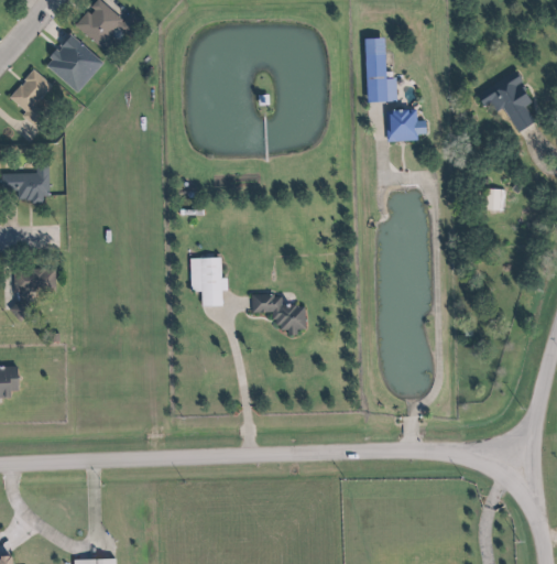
[(100,0),(96,0),(76,24),(113,56),(143,22),(129,10),(124,15),(122,19),(100,0)]
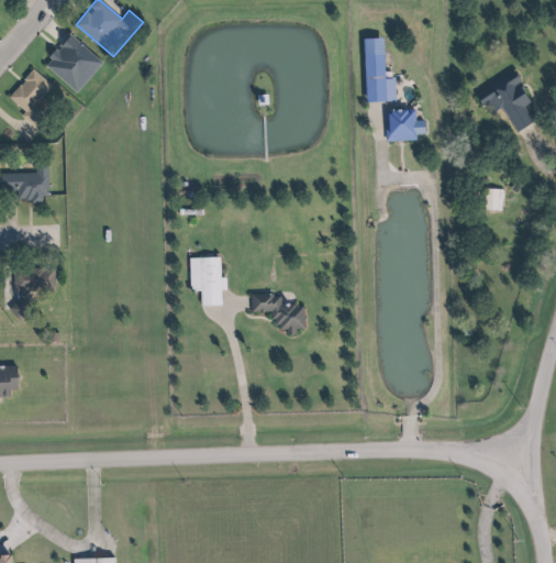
[(371,103),(402,102),(401,79),(391,79),(390,55),(370,55),(371,103)]
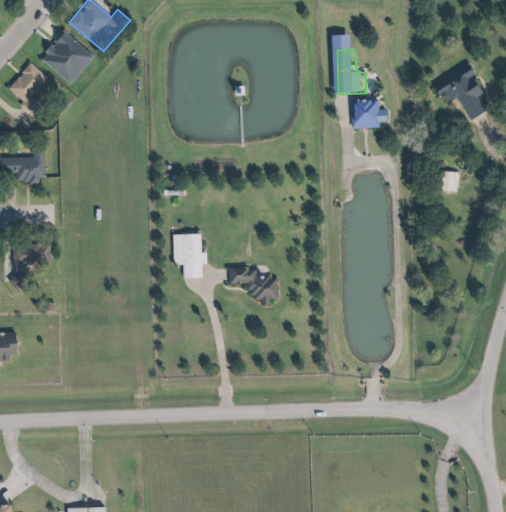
[(29,62),(19,74),(7,88),(22,101),(18,106),(36,119),(60,87),(29,62)]
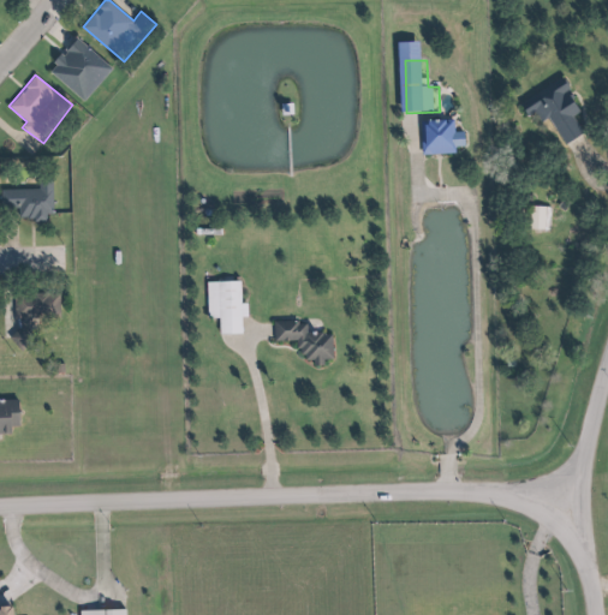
[(588,113),(570,81),(526,105),(535,119),(542,114),(548,124),(556,119),(572,147),(591,137),(580,117),(588,113)]
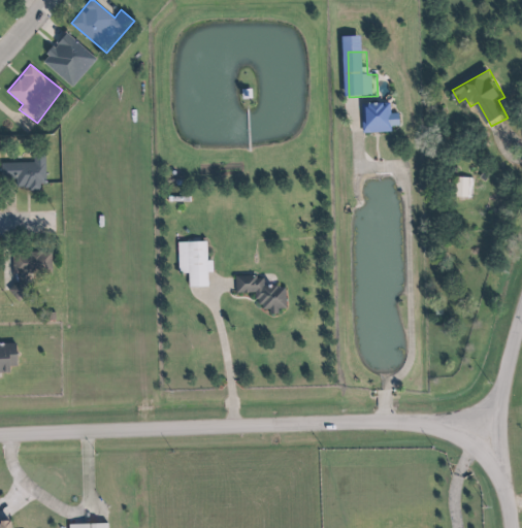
[(397,105),(368,105),(368,134),(397,133),(397,105)]
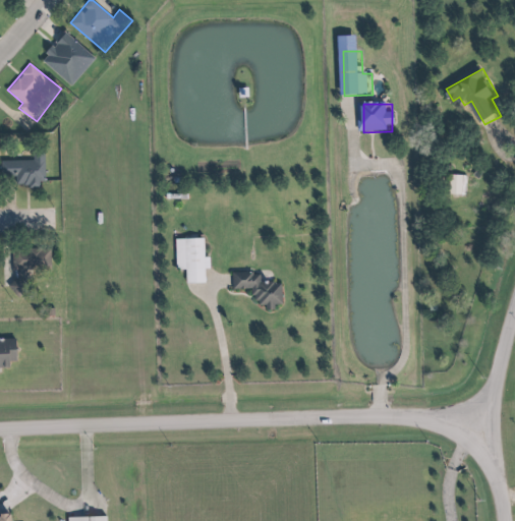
[(2,160),(1,174),(15,175),(15,184),(26,185),(31,185),(37,179),(44,179),(45,152),(33,152),(32,161),(2,160)]
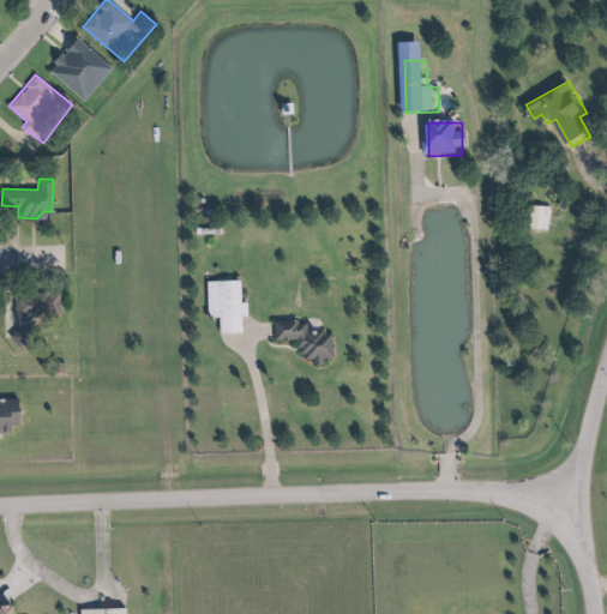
[(538,232),(558,232),(558,208),(538,208),(538,232)]
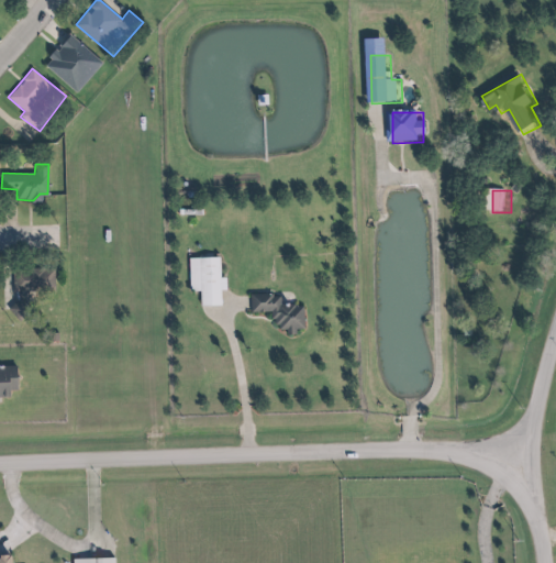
[(189,257),(190,294),(201,293),(201,307),(221,306),(228,290),(228,277),(221,278),(221,256),(189,257)]
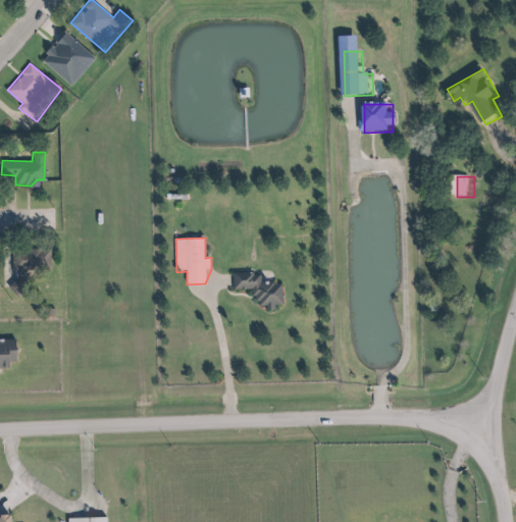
[(11,249),(52,248),(52,267),(11,268),(11,249)]
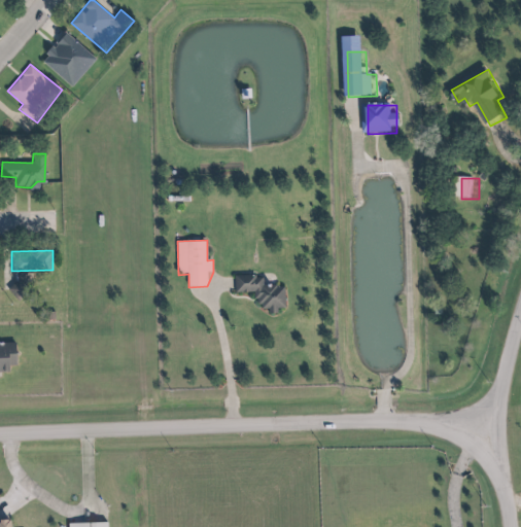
[(233,275),(234,292),(245,294),(252,299),(255,301),(274,316),(286,303),(281,287),(269,284),(254,274),(233,275)]
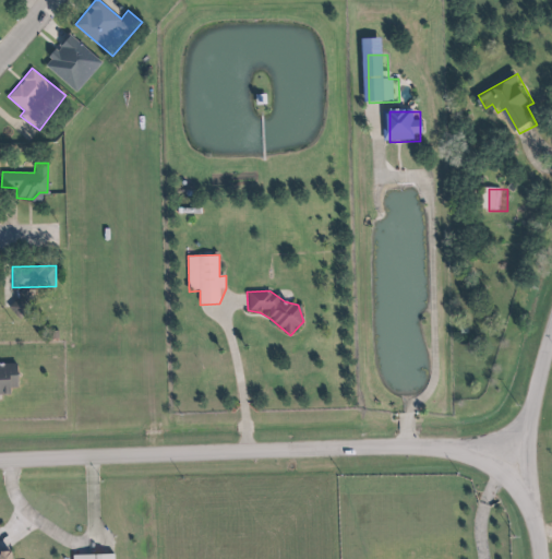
[(9,306),(19,318),(31,308),(22,296),(9,306)]
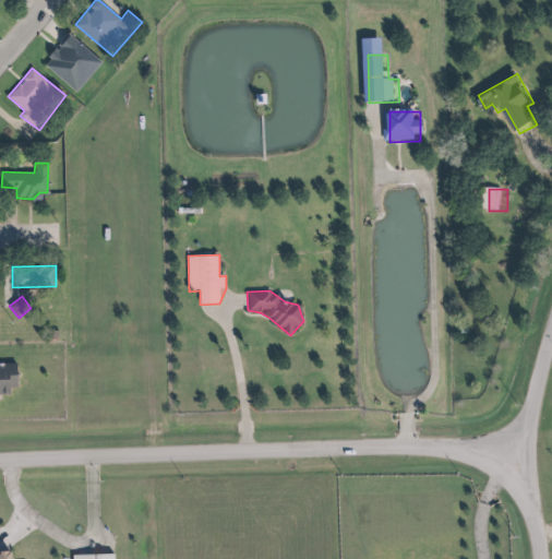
[(0,364),(0,395),(11,395),(10,387),(18,387),(18,365),(0,364)]
